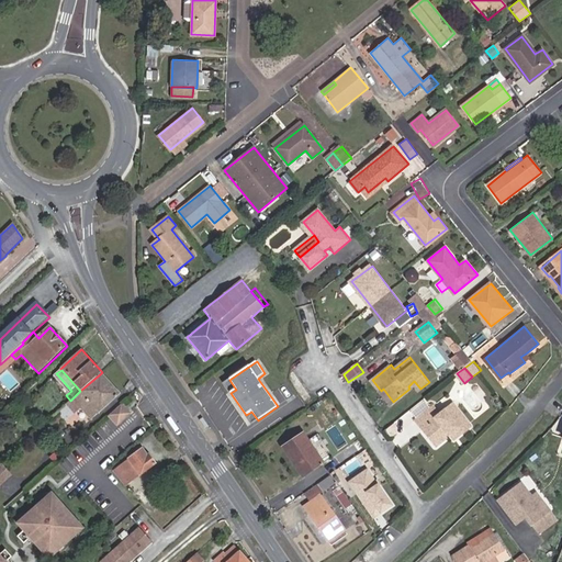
[(121,394),(101,373),(80,391),(71,400),(63,406),(72,416),(80,408),(91,422),(121,394)]
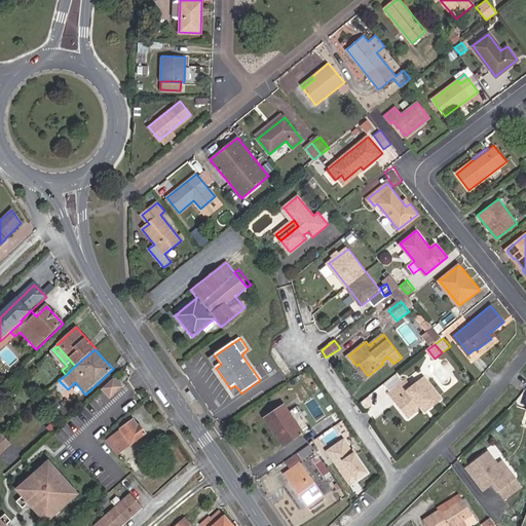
[(221,365),(215,355),(210,360),(216,368),(221,365)]
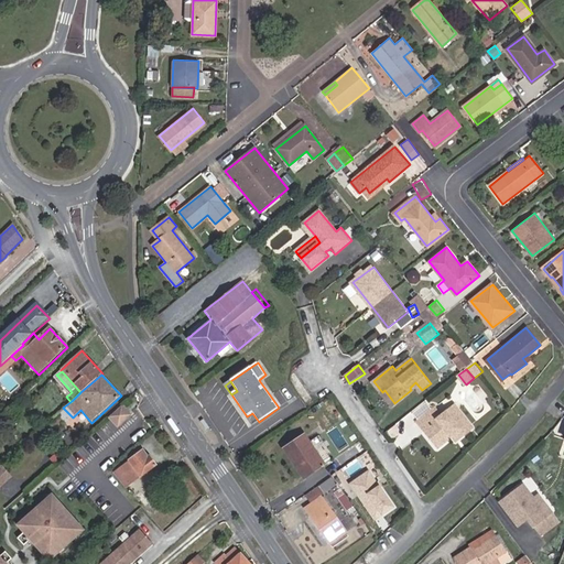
[(394,403),(384,390),(382,392),(392,405),(394,403)]
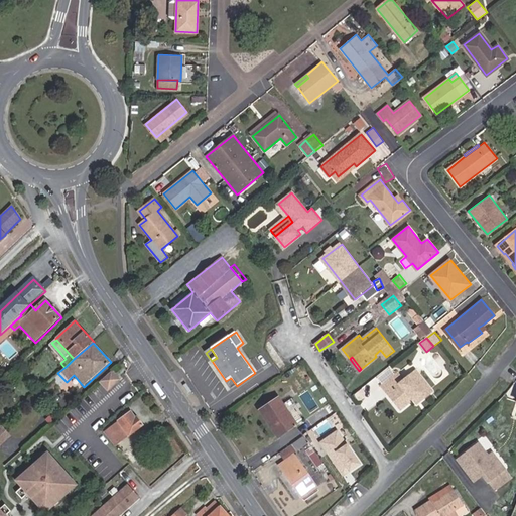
[(108,390),(121,379),(113,369),(99,381),(108,390)]
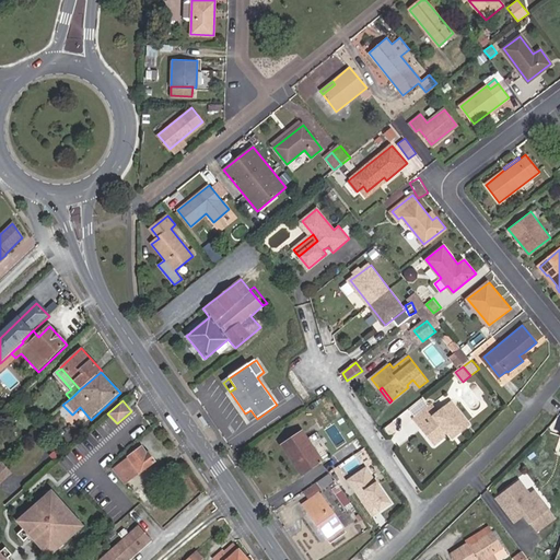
[(455,427),(459,432),(469,424),(452,403),(438,413),(431,405),(415,418),(435,443),(448,432),(455,427)]
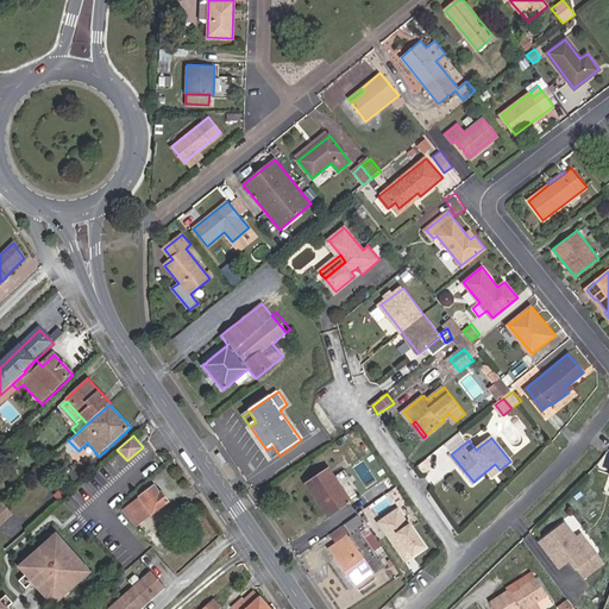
[(280,456),(272,446),(267,450),(274,460),(280,456)]
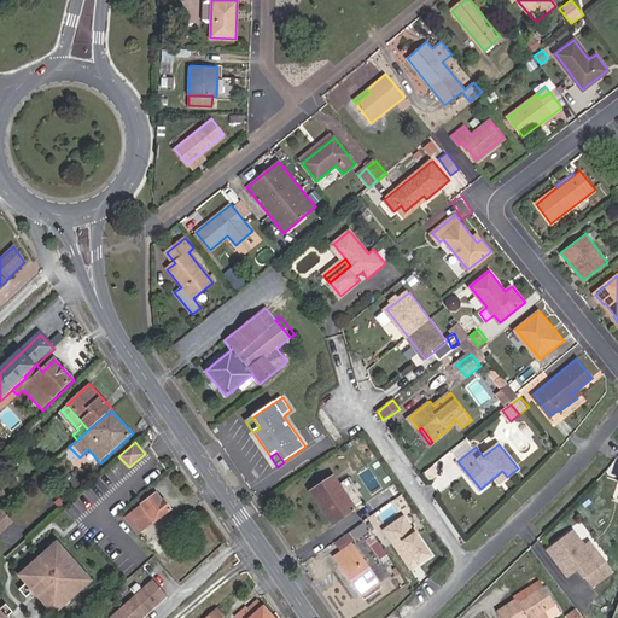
[(500,483),(507,477),(502,471),(495,477),(500,483)]
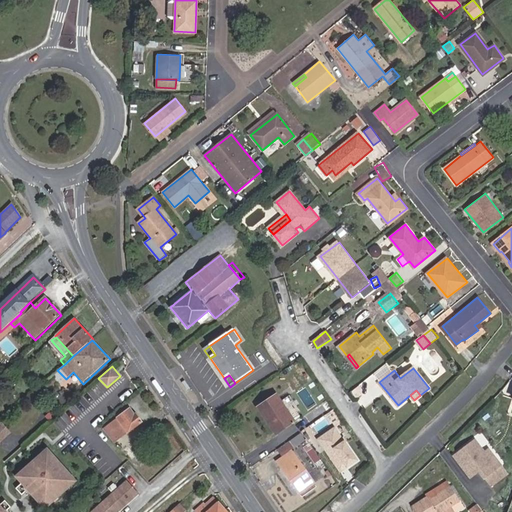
[(294,422),(276,395),(257,407),(275,435),(294,422)]
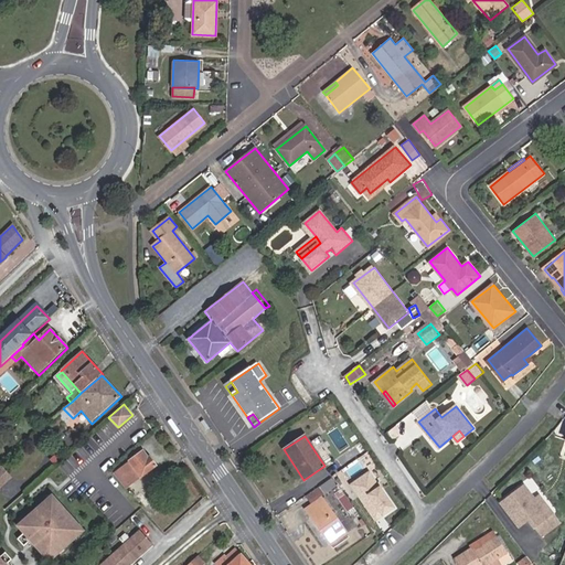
[(142,450),(116,471),(129,488),(157,466),(149,457),(148,458),(142,450)]
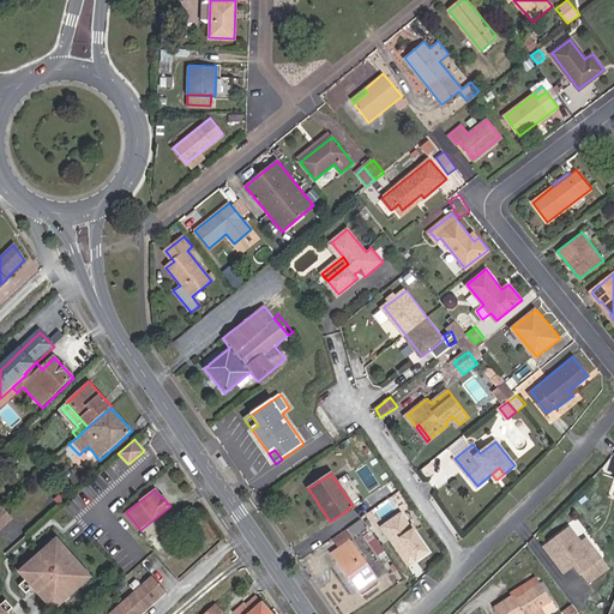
[(18,494),(11,500),(19,510),(26,503),(18,494)]
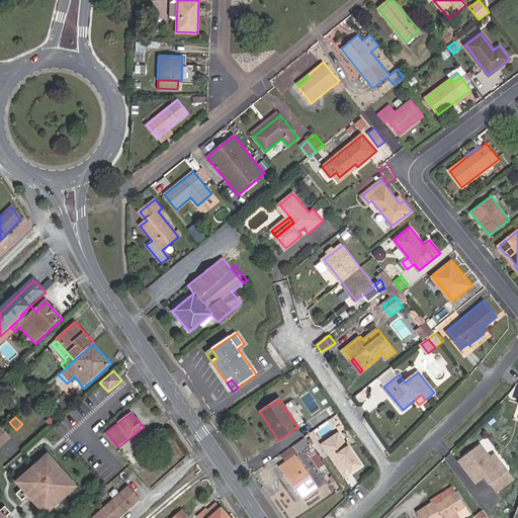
[(42,423),(47,427),(52,422),(48,418),(42,423)]
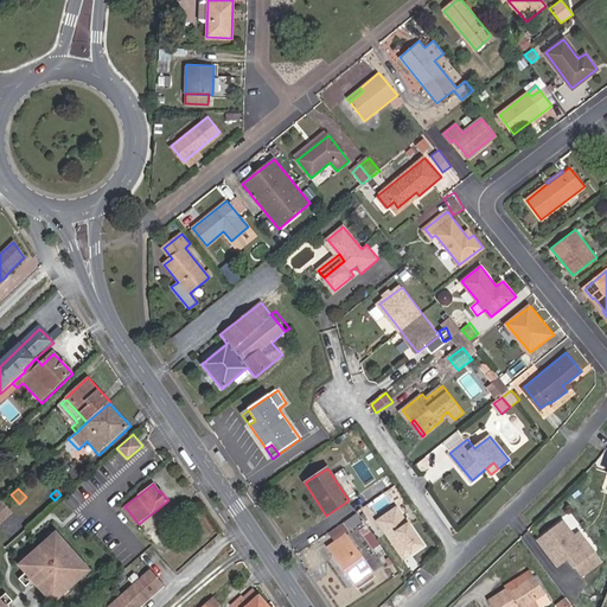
[(11,494),(0,503),(0,506),(7,515),(19,504),(11,494)]
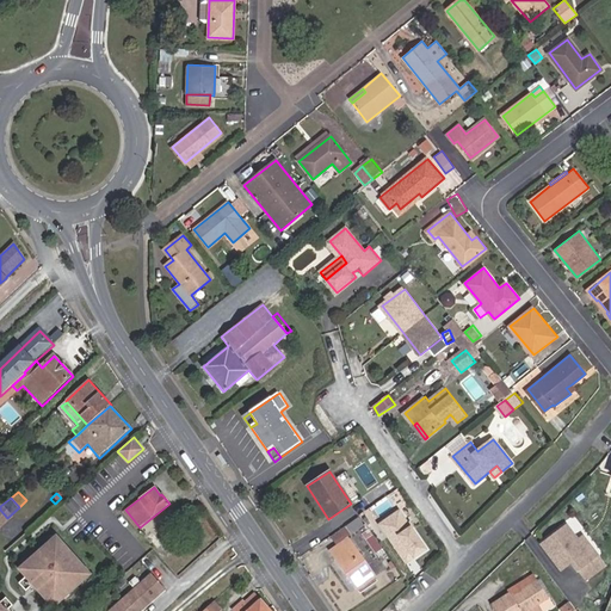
[(397,511),(378,525),(406,562),(425,549),(397,511)]
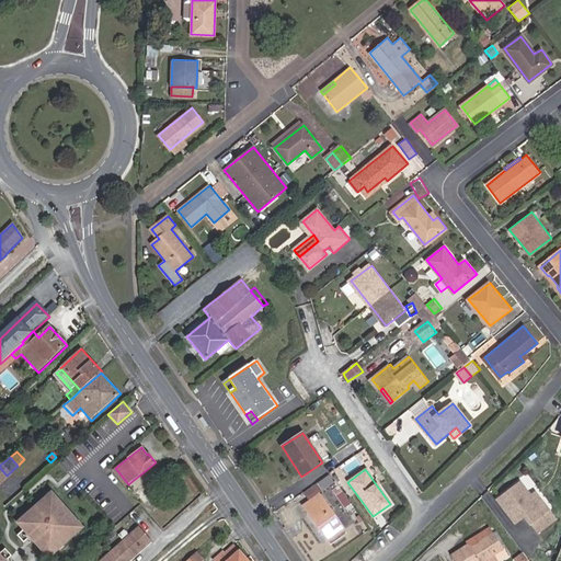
[(304,492),(309,501),(320,494),(319,493),(334,482),(329,474),(304,492)]
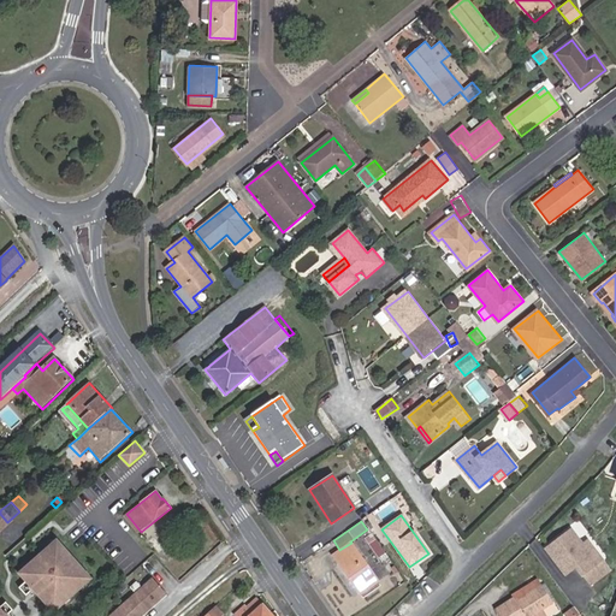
[(572,526),(584,540),(590,535),(578,521),(572,526)]
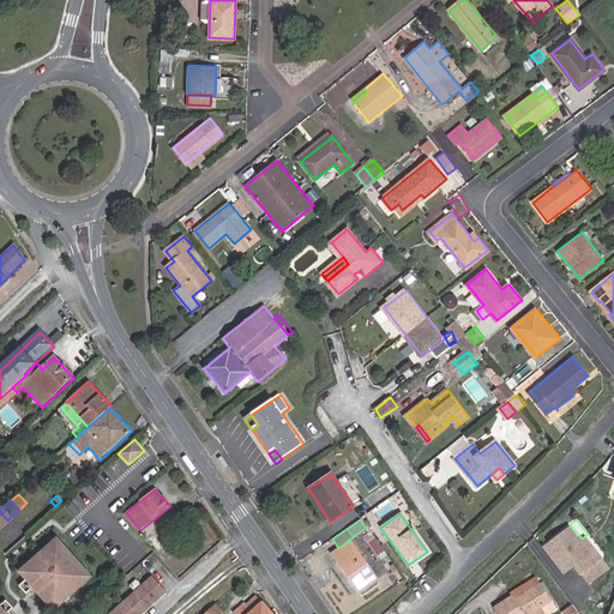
[(385,551),(373,534),(368,528),(362,533),(378,555),(385,551)]
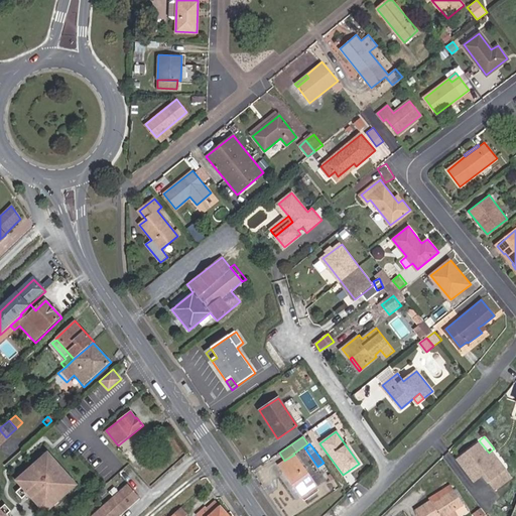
[(481,443),(459,458),(476,484),(485,478),(496,493),(507,486),(502,477),(507,474),(501,465),(497,468),(481,443)]
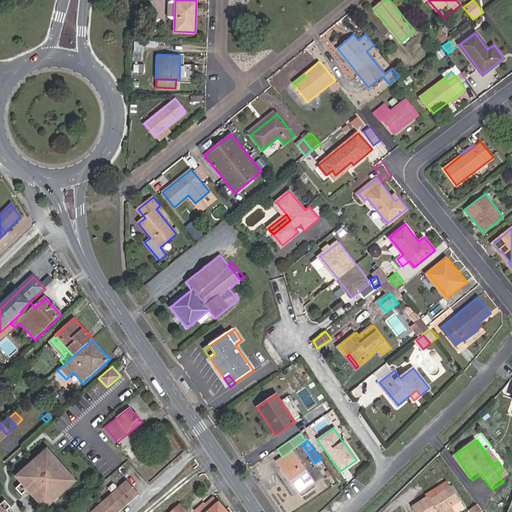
[(131,461),(136,456),(127,446),(122,450),(131,461)]
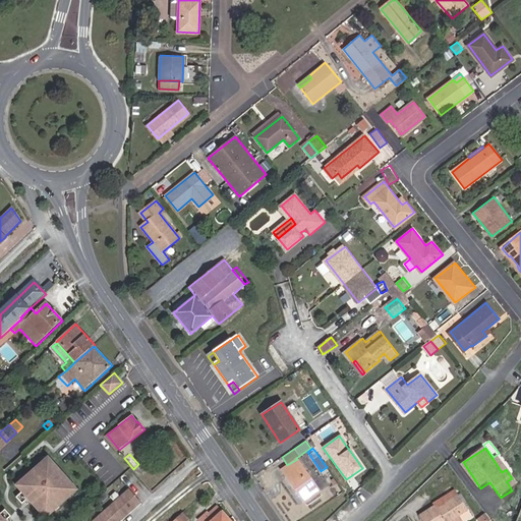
[(320,491),(297,459),(287,465),(282,469),(303,502),(320,491)]
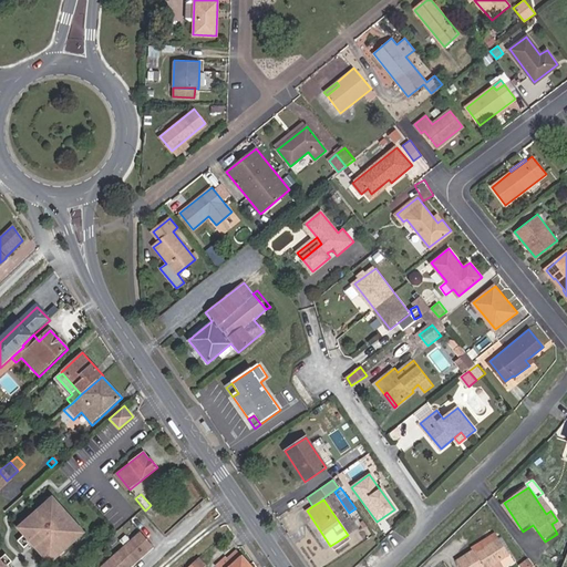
[(80,536),(49,502),(18,529),(23,536),(17,543),(23,549),(30,544),(49,564),(80,536)]
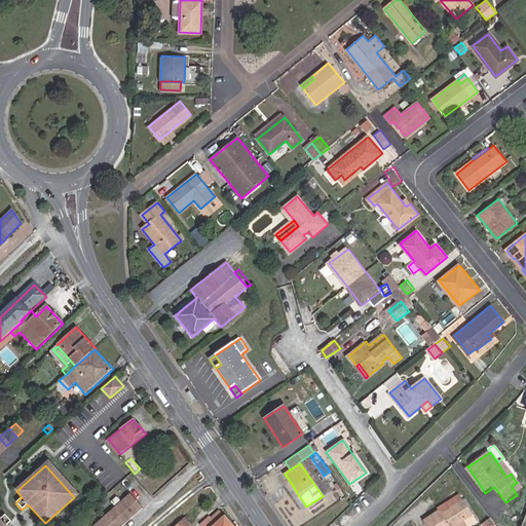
[(517,483),(512,486),(517,495),(521,493),(522,490),(517,483)]
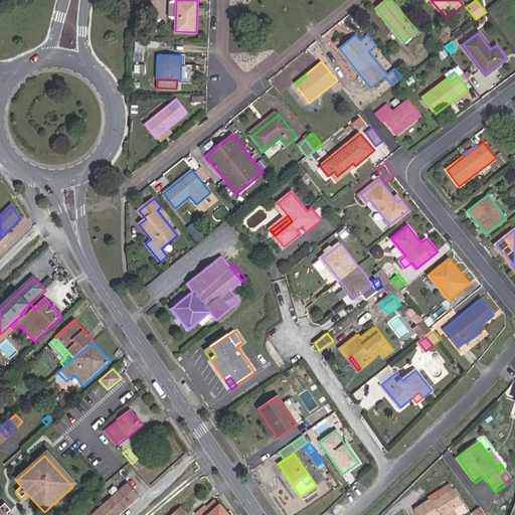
[(431,500),(414,509),(417,514),(444,514),(454,509),(457,514),(461,514),(468,511),(450,483),(427,496),(431,500)]
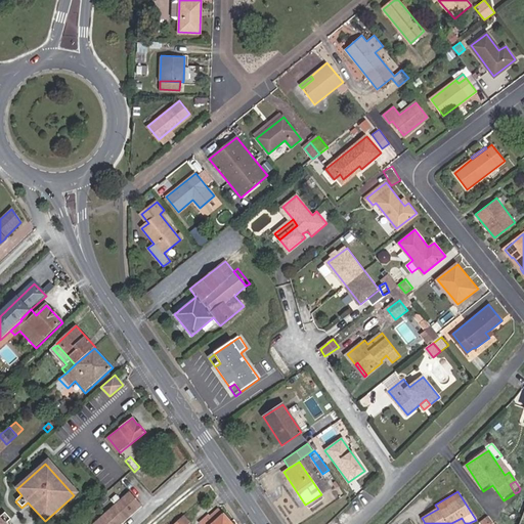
[(141,504),(130,492),(95,523),(115,523),(119,520),(121,522),(141,504)]
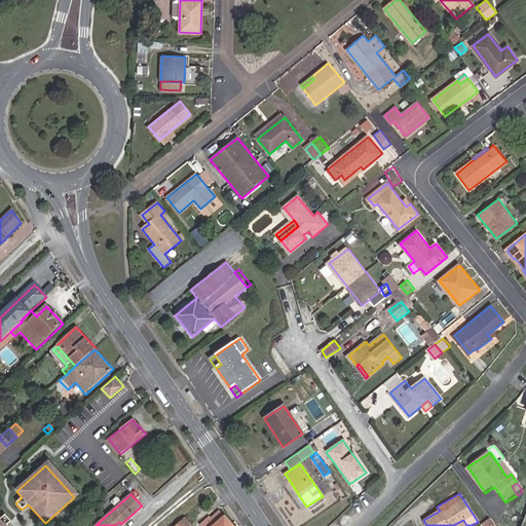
[(228,525),(231,524),(219,511),(211,518),(210,517),(201,524),(202,525),(228,525)]
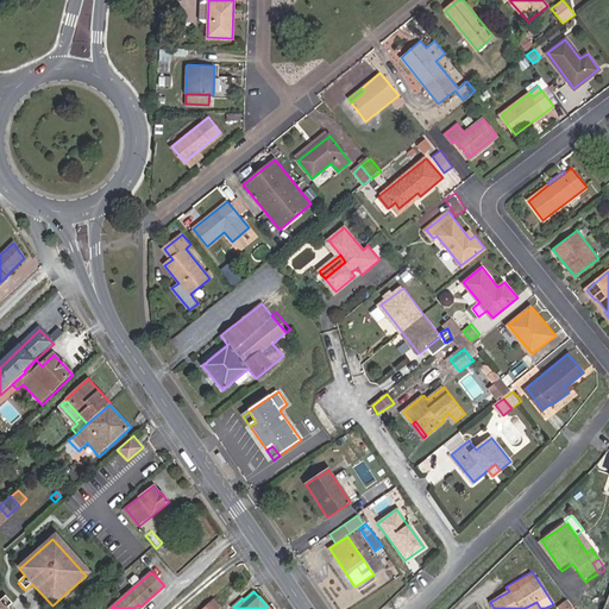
[(214,598),(207,604),(211,608),(219,608),(221,608),(214,598)]
